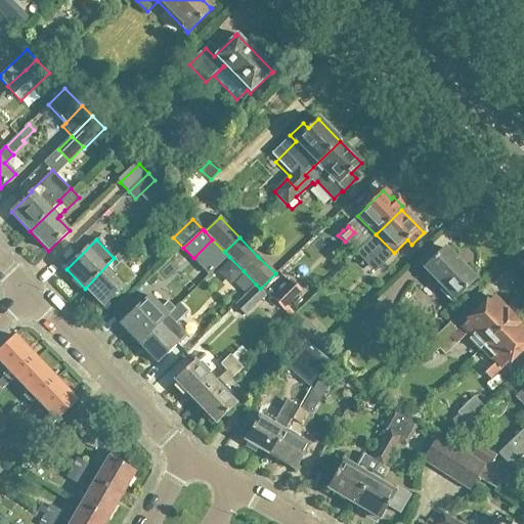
[(134,255),(133,255),(126,247),(114,258),(85,289),(103,308),(135,278),(123,266),(134,255)]
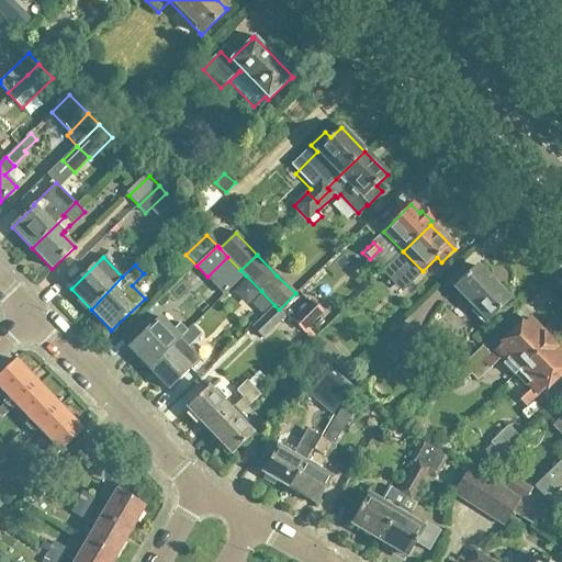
[(509,301),(495,287),(497,284),(492,279),(490,281),(476,267),(453,288),(473,308),(471,312),(484,325),(509,301)]
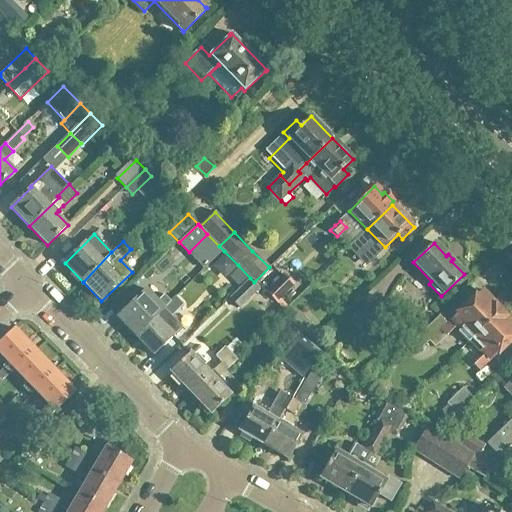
[(176,244),(168,252),(173,257),(176,260),(184,252),(176,244)]
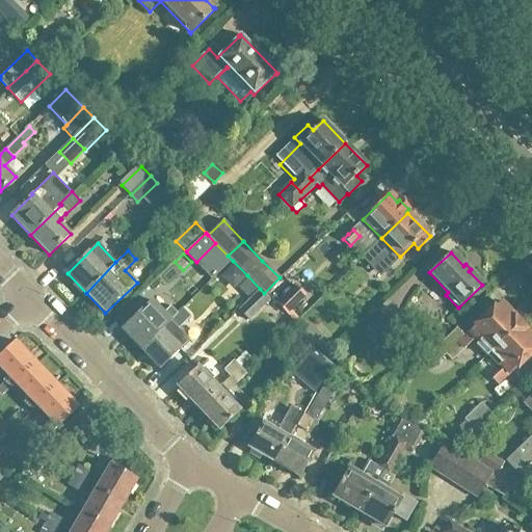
[(233,261),(219,274),(229,285),(238,285),(247,275),(233,261)]
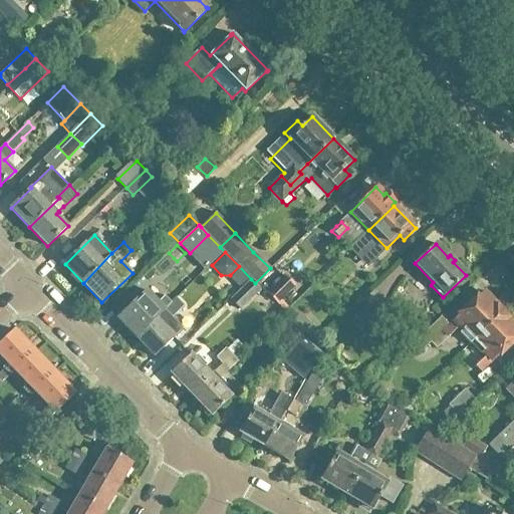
[(277,304),(295,285),(285,276),(267,294),(277,304)]
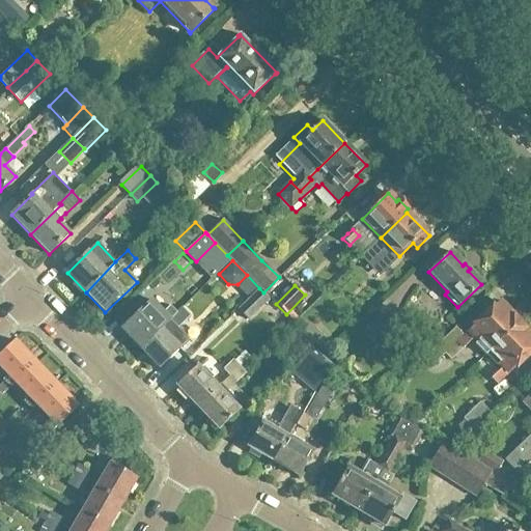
[(271,299),(269,298),(263,292),(259,288),(238,309),(248,320),(271,299)]
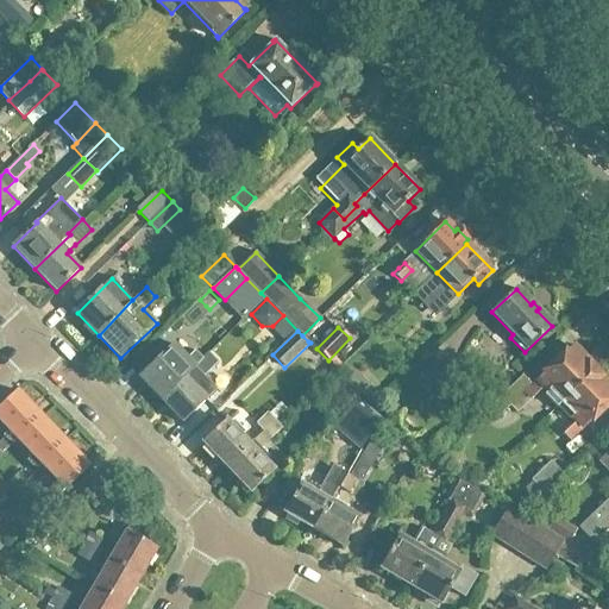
[(189,371),(179,359),(184,353),(183,352),(196,339),(188,332),(140,377),(161,400),(186,375),(189,371)]
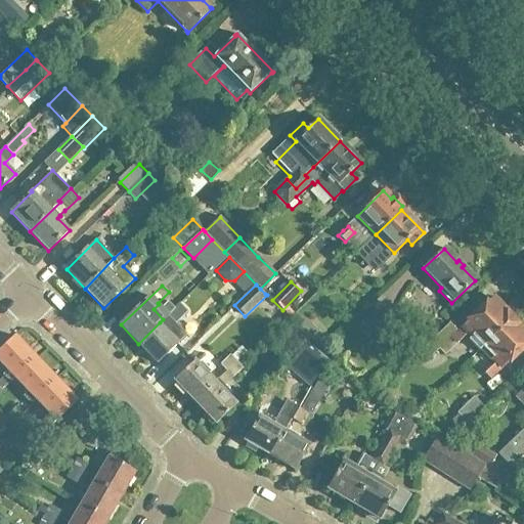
[(479,350),(512,318),(509,315),(509,311),(503,305),(499,305),(492,298),(457,332),(450,323),(422,352),(429,359),(439,350),(445,356),(469,333),(473,337),(469,340),(479,350)]
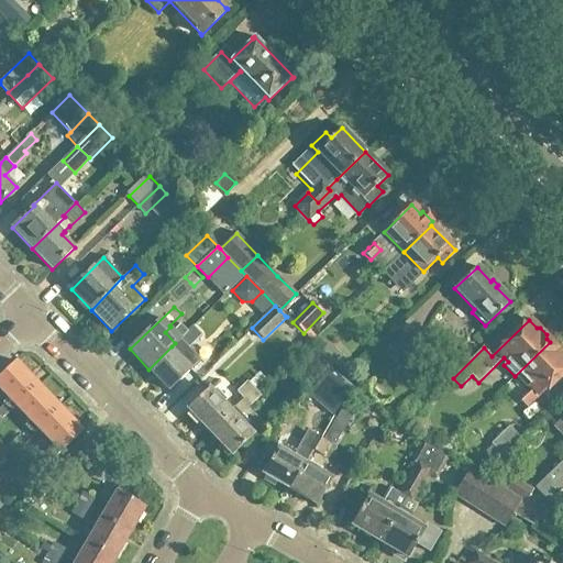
[(400,367),(421,348),(407,333),(386,353),(400,367)]
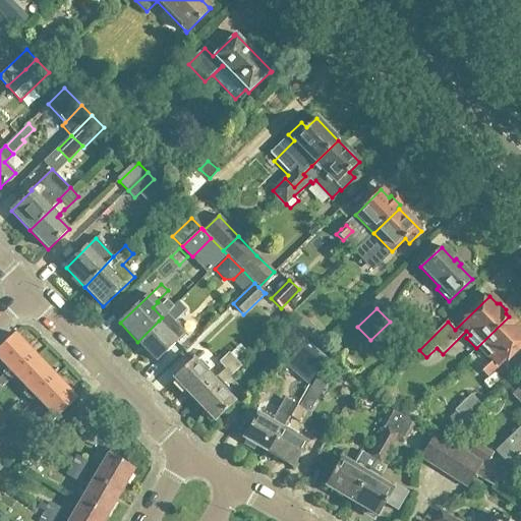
[(488,377),(520,345),(520,323),(518,326),(509,316),(476,348),(477,349),(480,346),(494,359),(482,370),(488,377)]
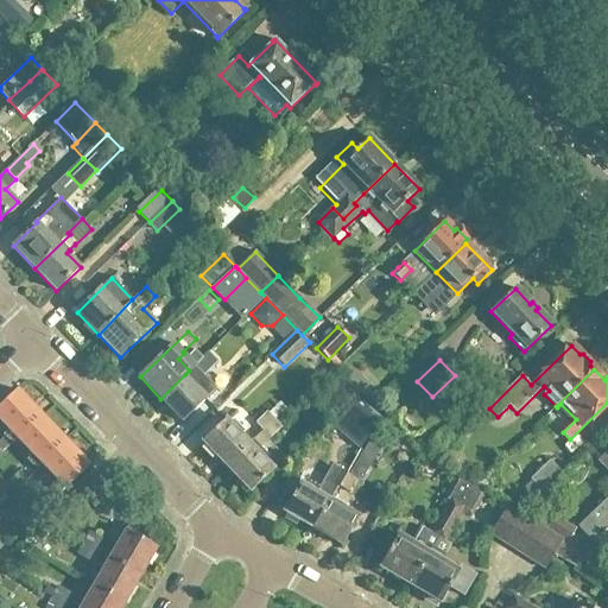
[(355,371),(346,380),(358,392),(359,393),(365,399),(369,404),(379,393),(367,381),(355,371)]
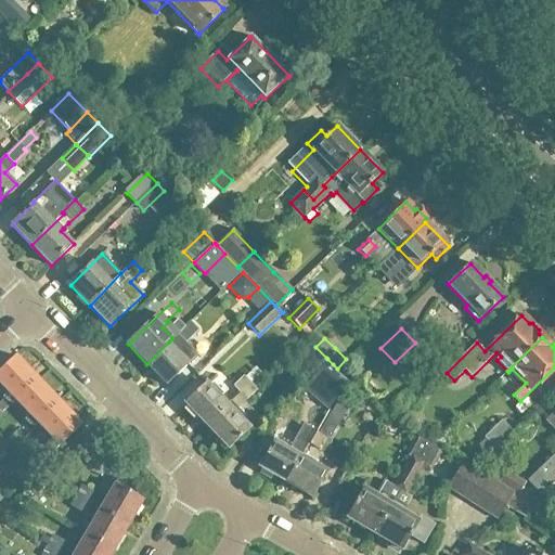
[(167,385),(190,363),(169,341),(146,364),(167,385)]
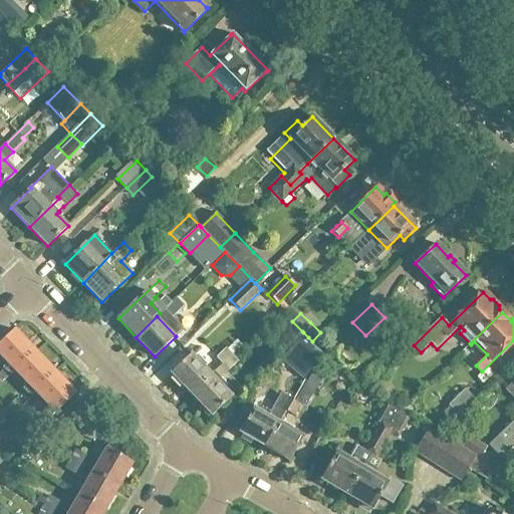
[(35,351),(14,330),(0,343),(0,355),(15,370),(35,351)]
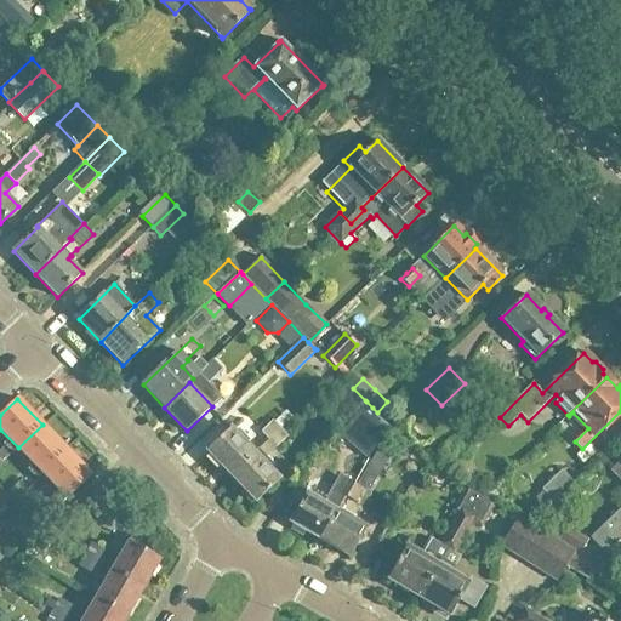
[(369,459),(388,423),(377,412),(366,402),(359,410),(341,428),(355,442),(352,445),(369,459)]
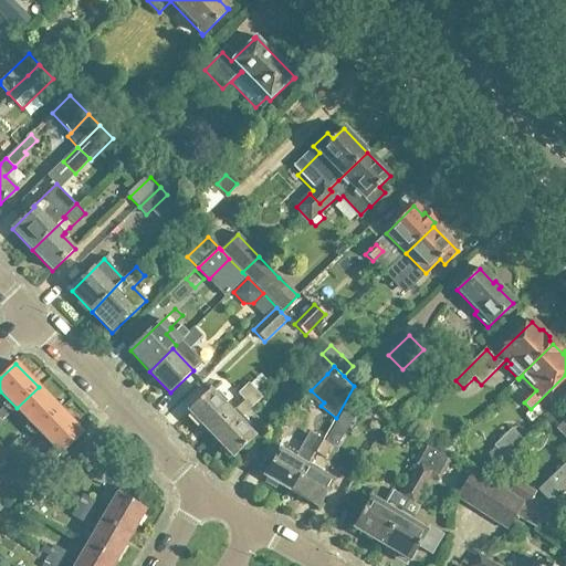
[(245,400),(255,390),(249,384),(239,394),(245,400)]
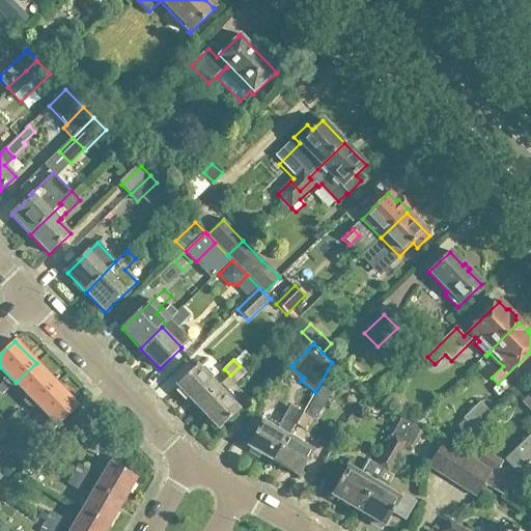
[(57,385),(36,363),(16,383),(36,404),(57,385)]
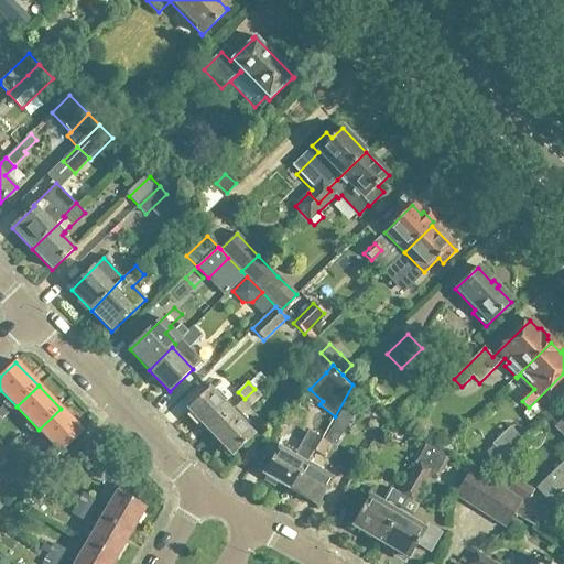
[(188,410),(210,433),(236,409),(235,408),(231,410),(210,389),(188,410)]
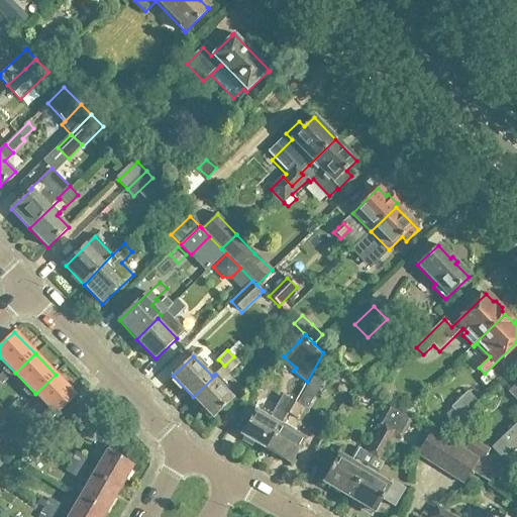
[(230,372),(239,363),(233,356),(224,366),(230,372)]
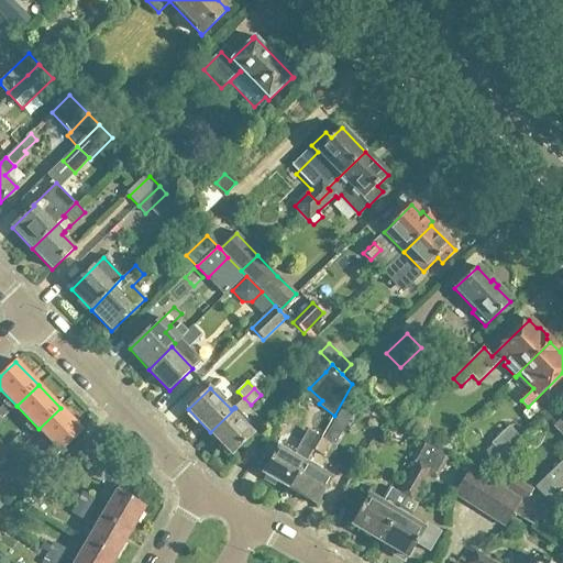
[(257,431),(241,415),(251,405),(243,398),(234,407),(235,408),(210,432),(227,450),(232,455),(257,431)]
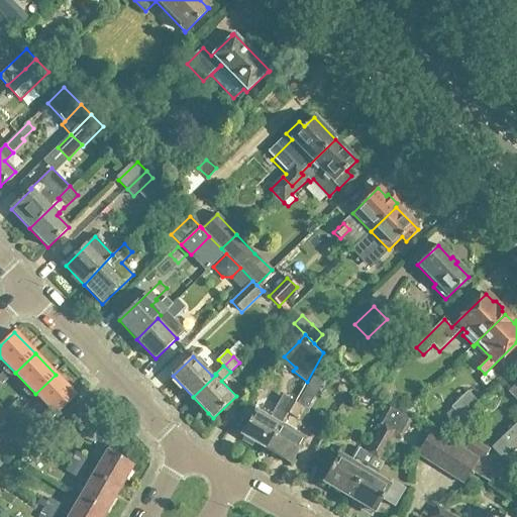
[(77,396),(56,375),(35,394),(57,416),(77,396)]
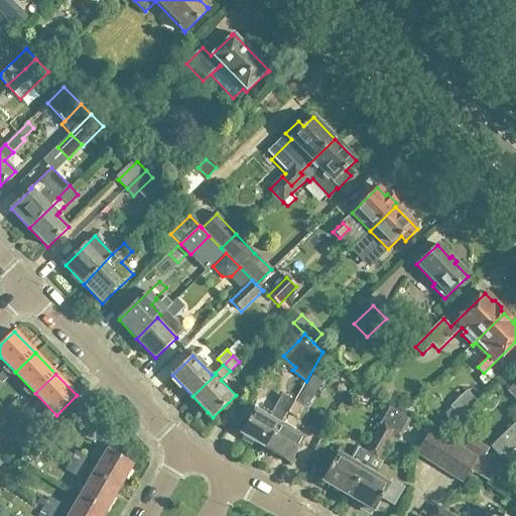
[(515,379),(511,385),(512,385),(506,391),(514,399),(515,397),(515,379)]
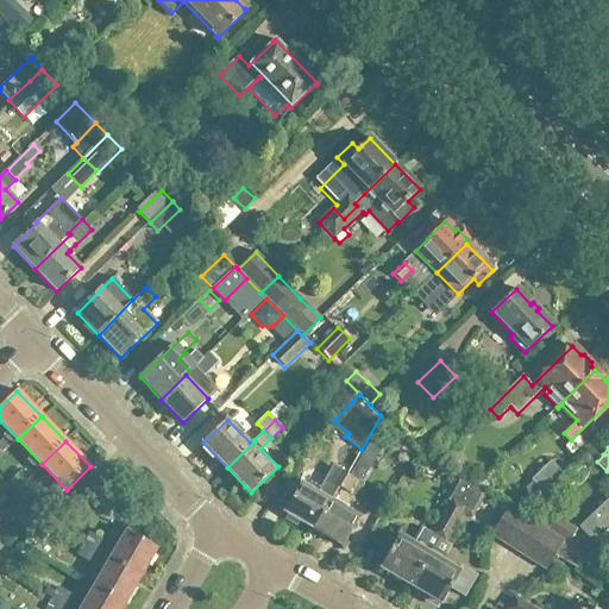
[(358,460),(350,475),(356,478),(360,482),(369,468),(358,460)]
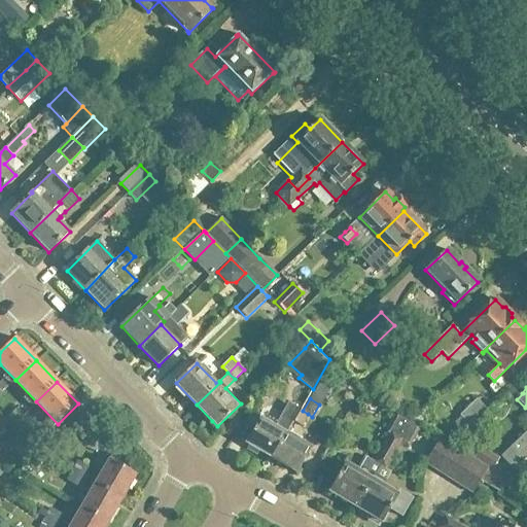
[(468,425),(486,409),(477,399),(460,415),(461,416),(468,425)]
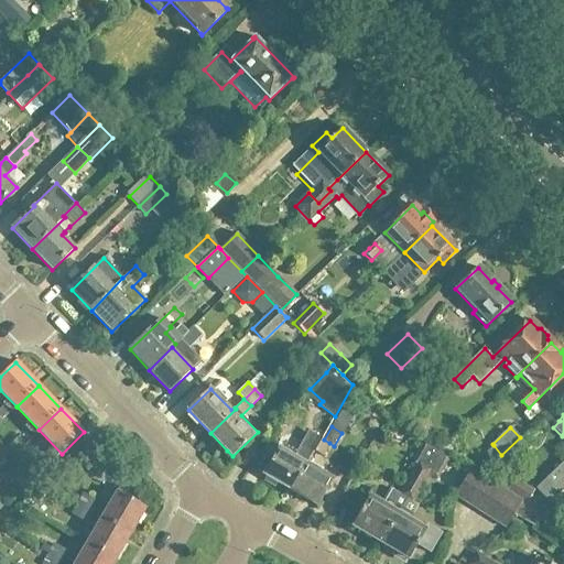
[(306,465),(315,451),(323,438),(313,433),(297,459),(294,457),(296,454),(281,444),(279,447),(278,447),(275,451),(262,474),(291,491),(306,465)]
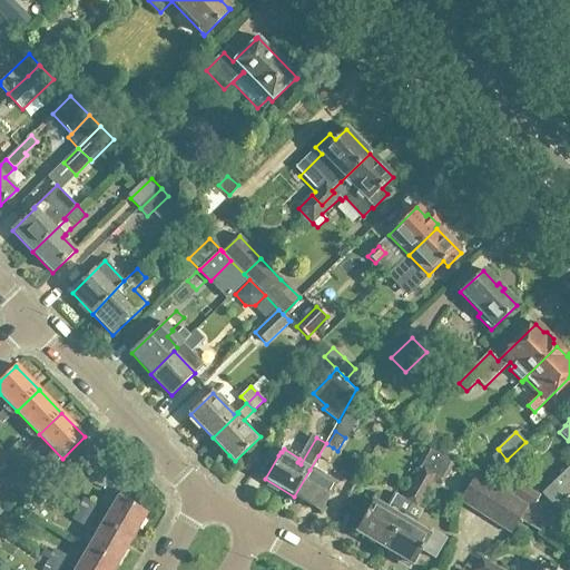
[(107,459),(89,441),(71,458),(89,477),(107,459)]
